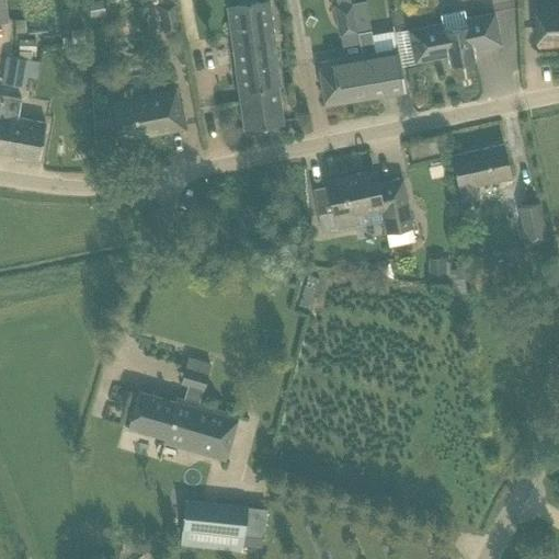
[(0,0),(0,25),(10,24),(6,0),(0,0)]
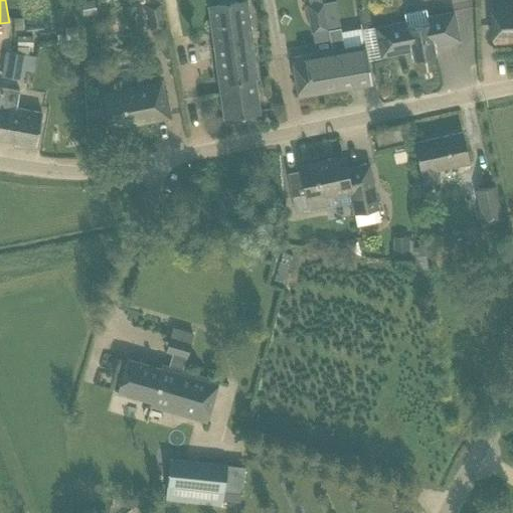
[(512,1),(492,2),(493,25),(494,46),(512,44),(512,1)]
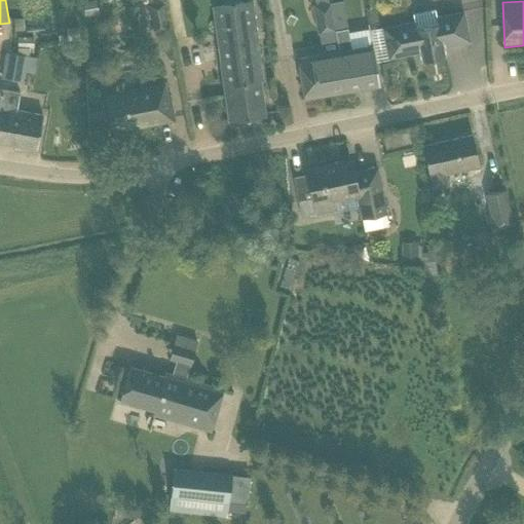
[(257,41),(253,3),(216,7),(230,122),(266,118),(262,82),(264,81),(260,49),(263,48),(262,40),(257,41)]
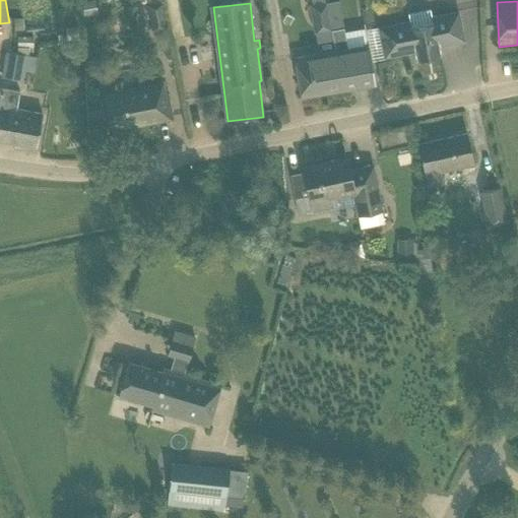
[(309,6),(311,21),(332,18),(329,3),(309,6)]
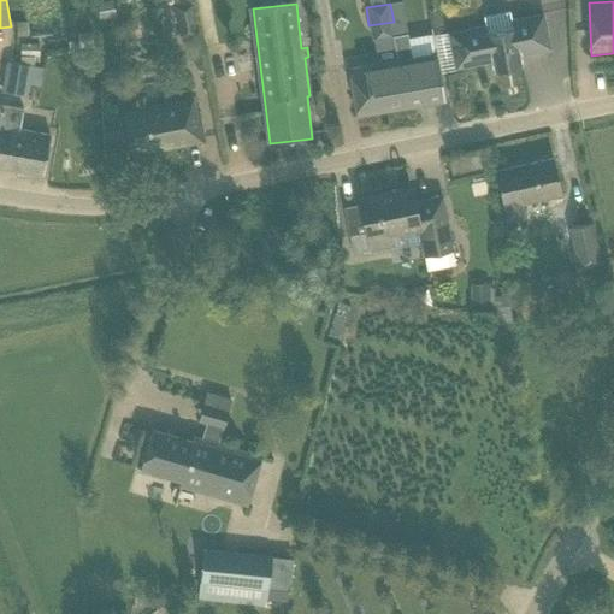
[(114,5),(100,7),(102,21),(117,18),(114,5)]
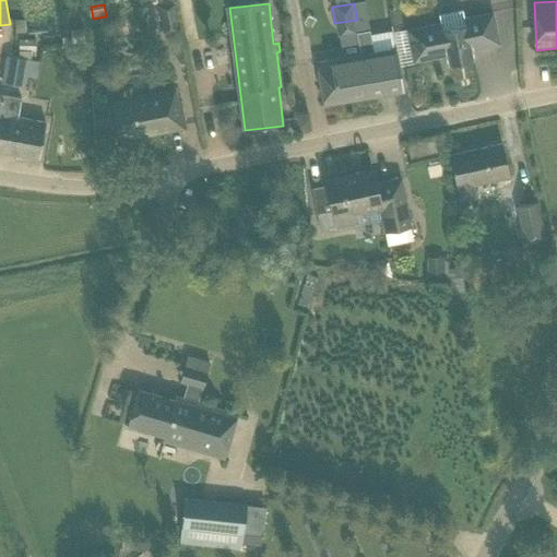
[(160,9),(164,34),(180,31),(175,6),(160,9)]
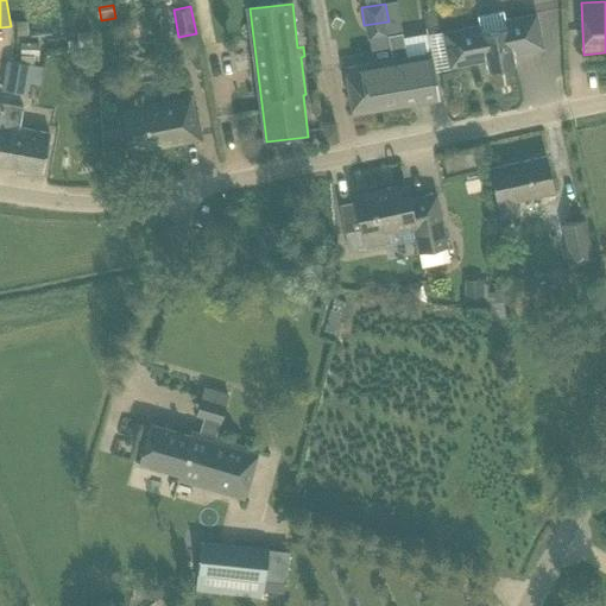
[(479,18),(481,29),(443,37),(449,70),(486,62),(490,74),(517,68),(515,56),(544,50),(537,18),(507,24),(506,13),(479,18)]
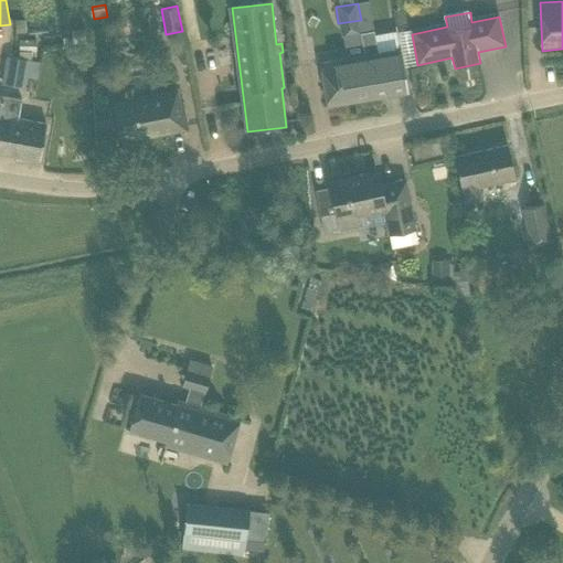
[(86,33),(74,34),(75,48),(86,46),(86,33)]
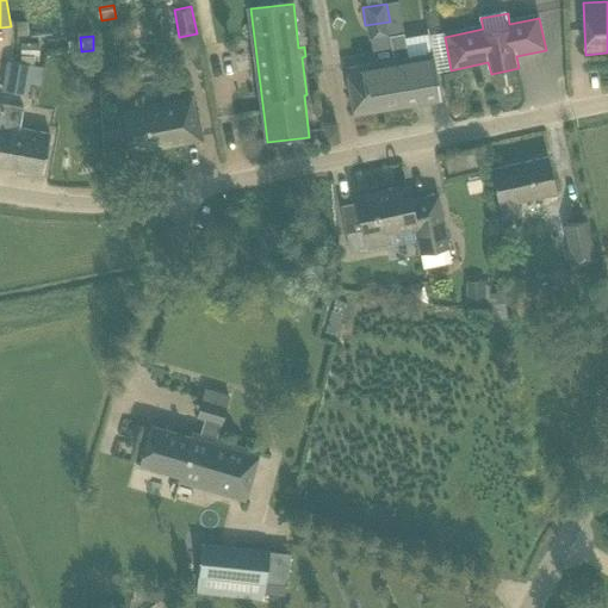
[(374,66),(347,72),(352,93),(355,117),(398,110),(404,109),(442,101),(434,55),(396,62),(394,62),(374,66)]
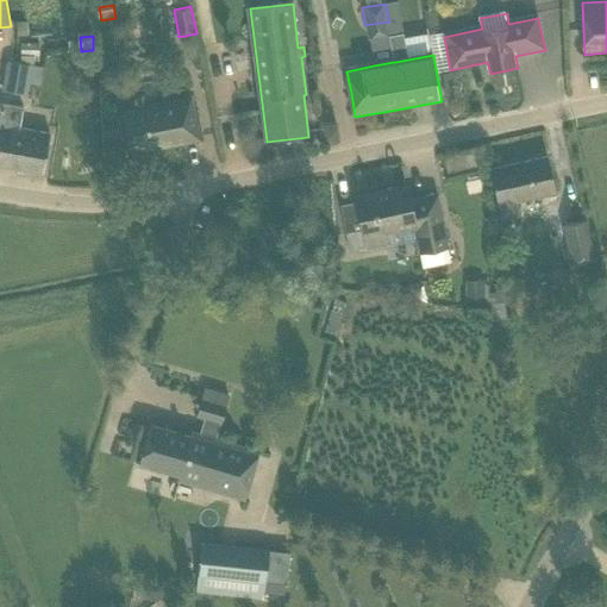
[(4,92),(27,95),(32,67),(8,63),(4,92)]
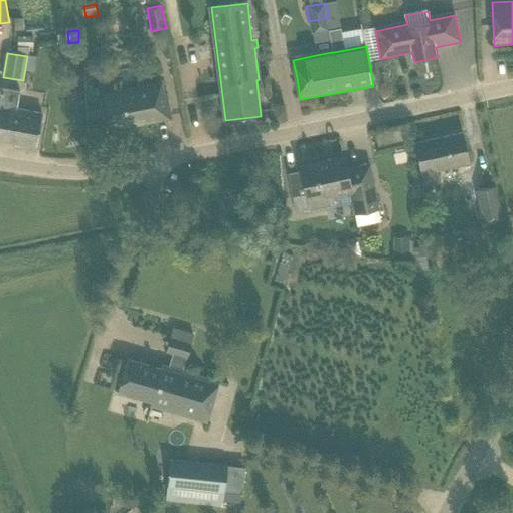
[(105,97),(111,130),(141,125),(141,126),(172,120),(165,82),(136,88),(136,91),(105,97)]
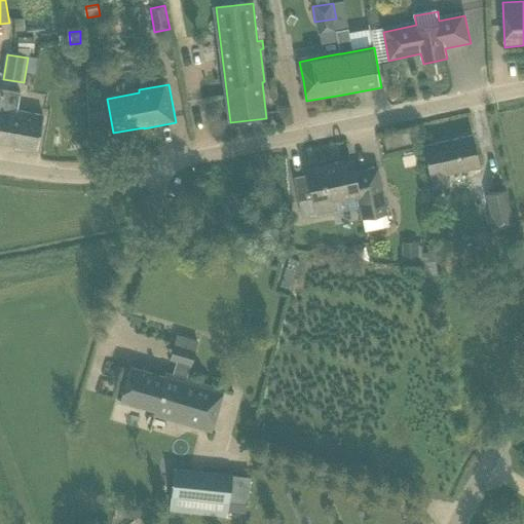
[(0,145),(37,152),(41,132),(43,116),(15,111),(19,92),(0,89),(0,145)]
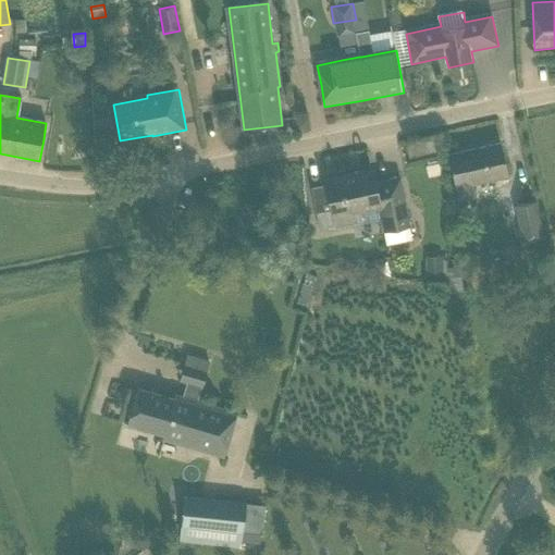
[(471,185),(509,176),(502,145),(448,157),(460,207),(475,204),(471,185)]
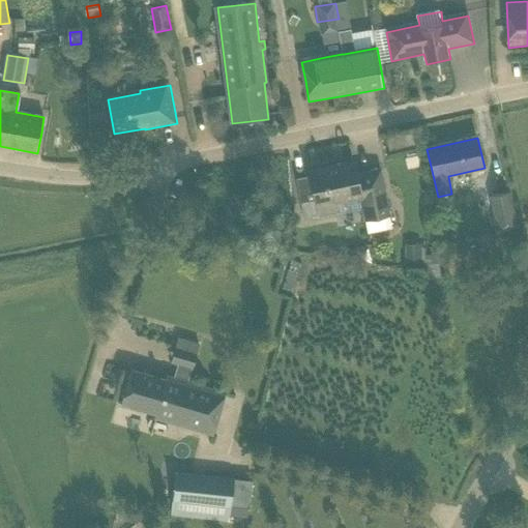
[(316,201),(301,204),(304,222),(339,214),(336,205),(361,200),(363,210),(365,223),(391,217),(386,192),(381,171),(357,176),(355,165),(311,174),(315,194),(316,201)]
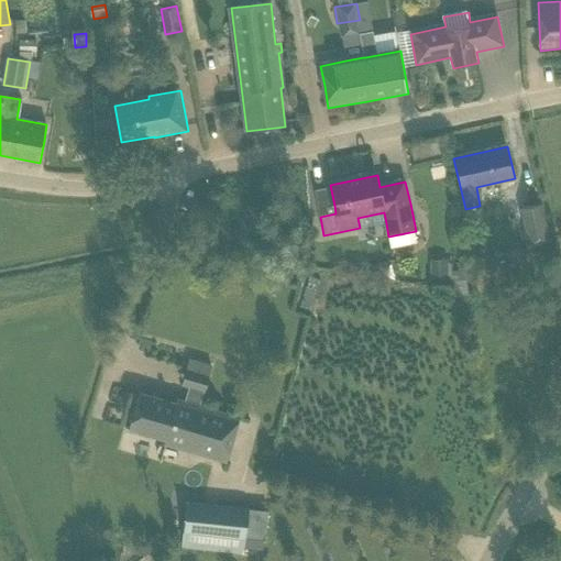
[(526,208),(531,230),(524,232),(527,248),(551,241),(542,204),(526,208)]
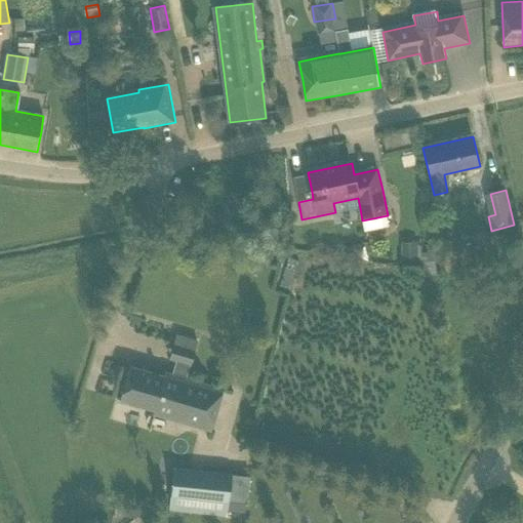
[(417,251),(403,251),(403,265),(418,265),(417,251)]
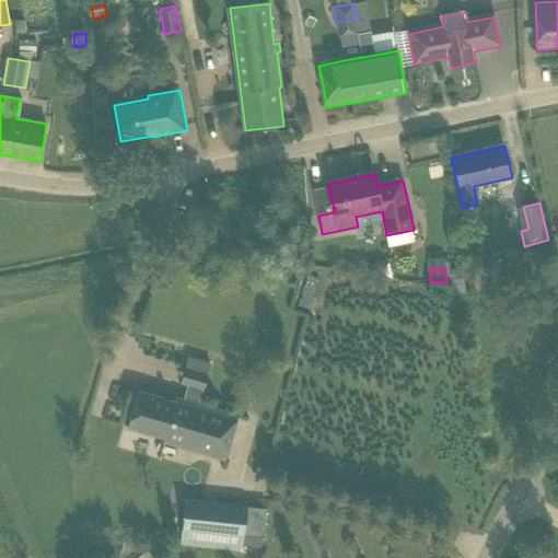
[(309,279),(300,307),(310,311),(312,302),(317,304),(324,283),(309,279)]
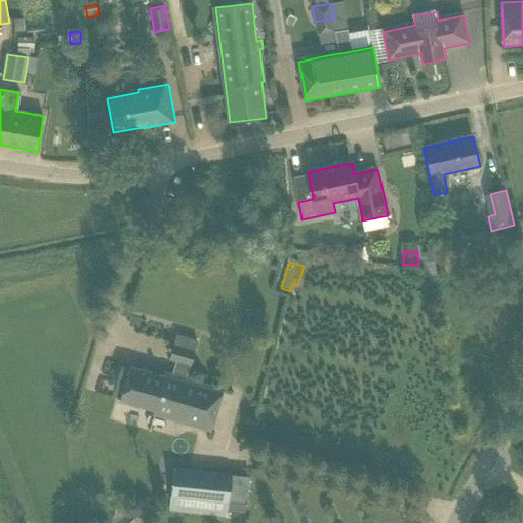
[(173,348),(194,354),(197,343),(177,336),(173,348)]
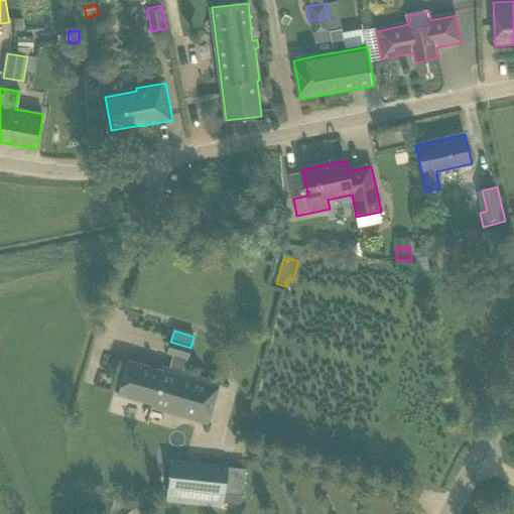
[(208,424),(220,384),(163,368),(162,372),(128,362),(119,394),(152,404),(151,408),(208,424)]
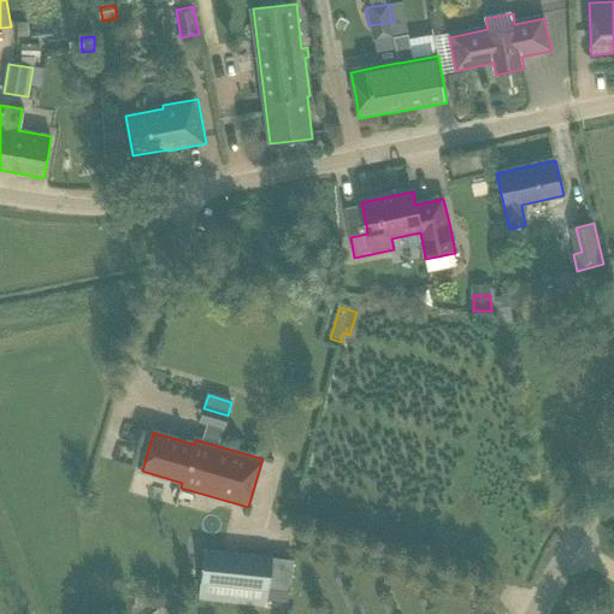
[(200,598),(223,602),(266,608),(272,562),(205,554),(200,598)]
